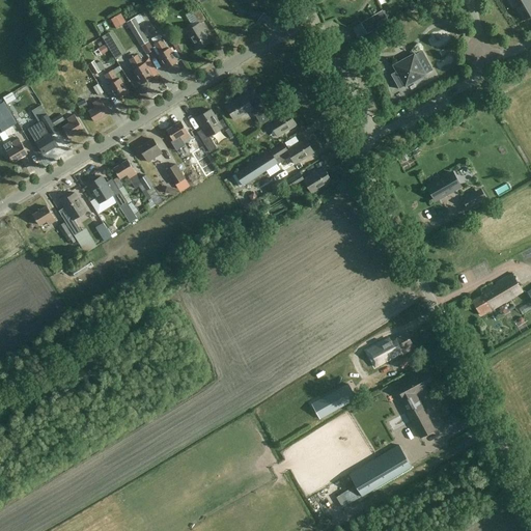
[(530,2),(529,0),(513,0),(512,1),(524,20),(530,15),(530,2)]
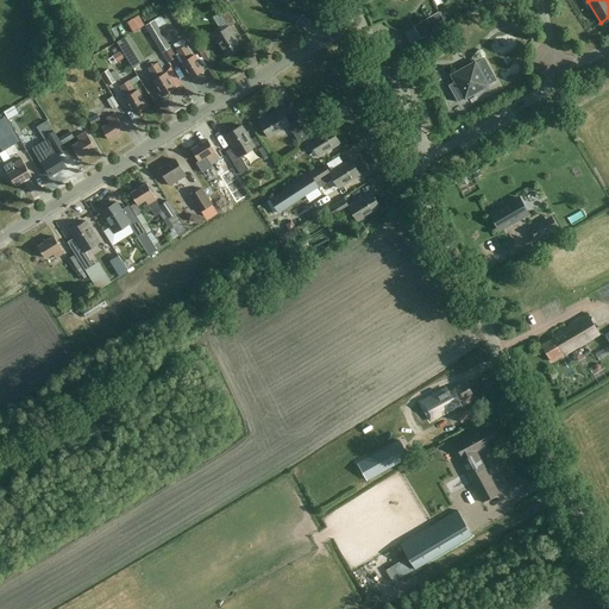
[(226,57),(242,48),(228,26),(236,23),(226,8),(218,13),(226,26),(212,36),(226,57)]
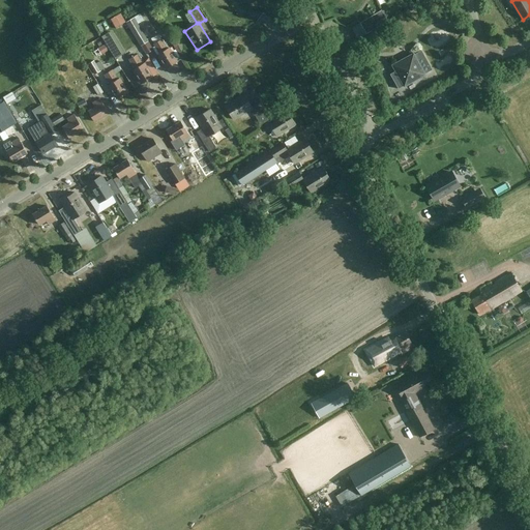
[(381,10),(371,17),(374,22),(385,16),(381,10)]
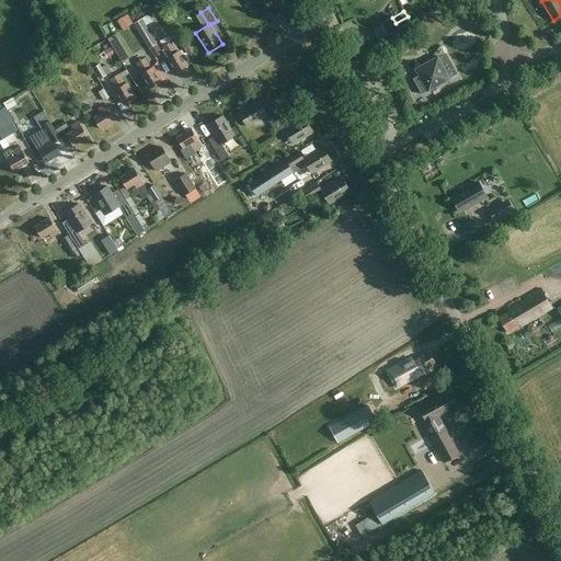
[(149,13),(145,15),(149,25),(155,23),(149,13)]
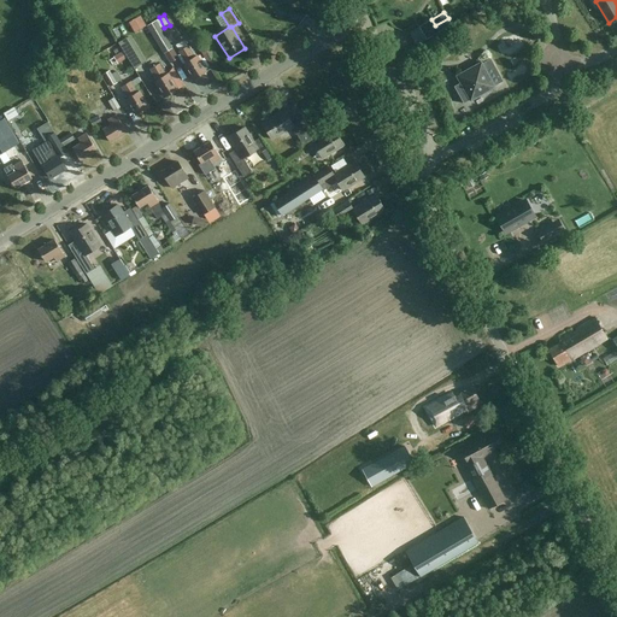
[(448,18),(435,25),(439,33),(452,24),(448,18)]
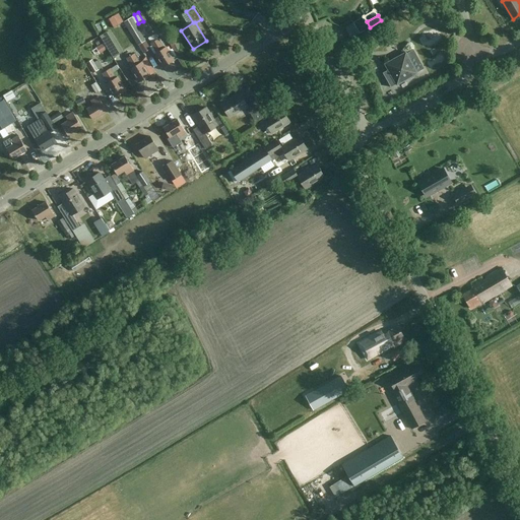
[(364,16),(353,22),(356,28),(367,21),(364,16)]
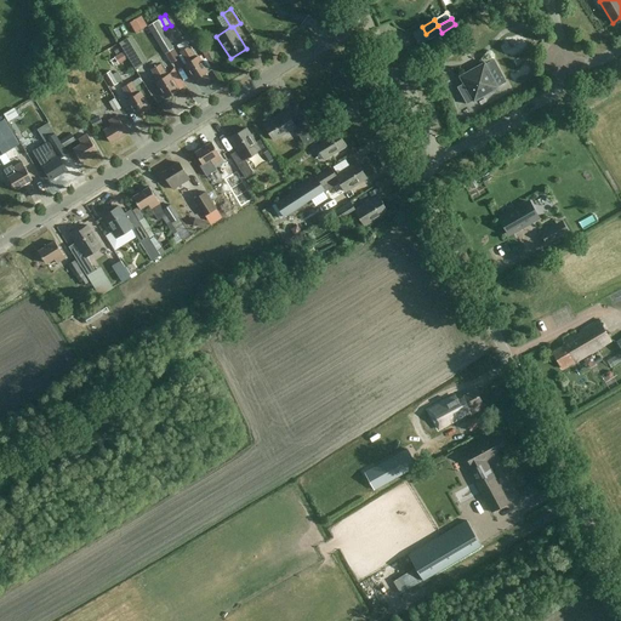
[(157,21),(148,26),(165,55),(174,49),(157,21)]
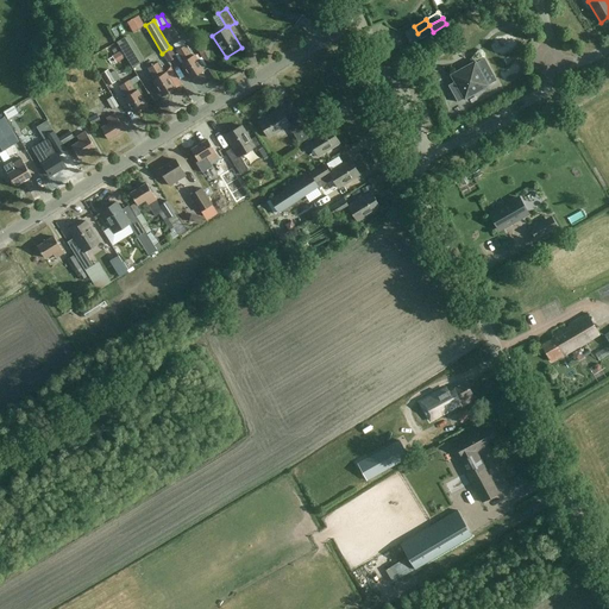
[(429,25),(418,33),(421,39),(433,32),(429,25)]
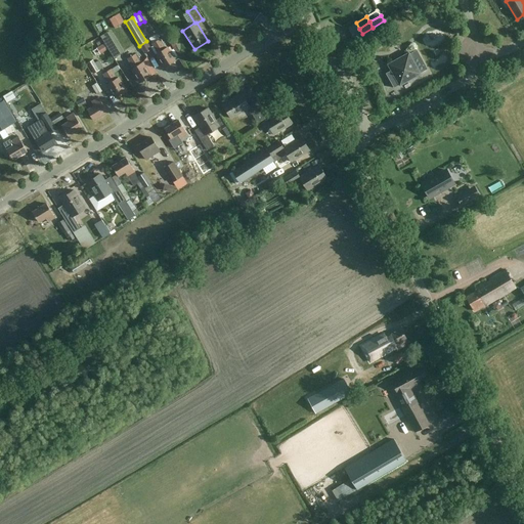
[(165,68),(175,61),(166,47),(165,48),(159,39),(151,44),(157,53),(156,54),(165,68)]
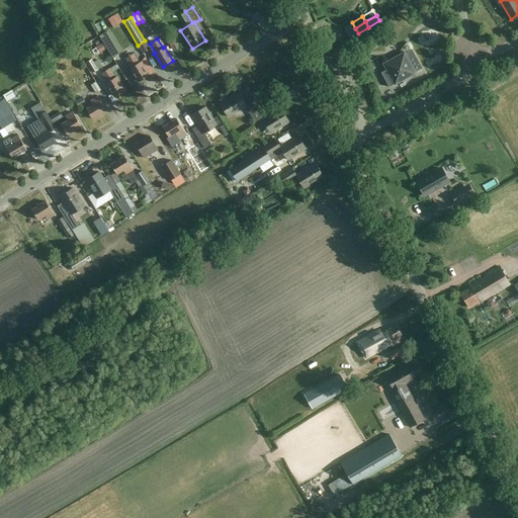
[(99,44),(101,51),(108,49),(106,41),(99,44)]
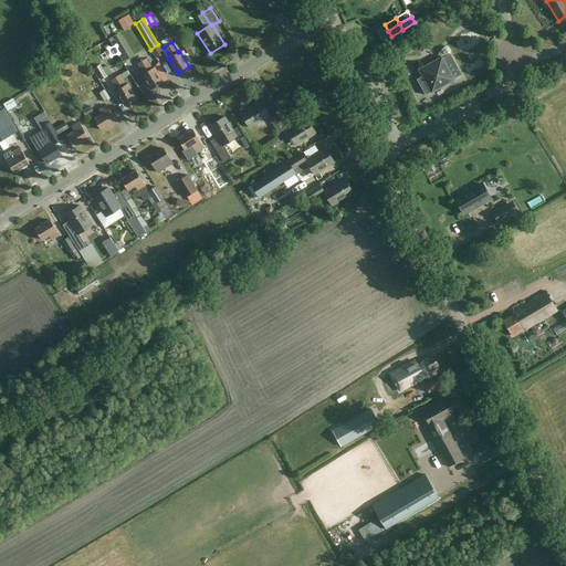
[(453,54),(447,58),(458,81),(464,77),(453,54)]
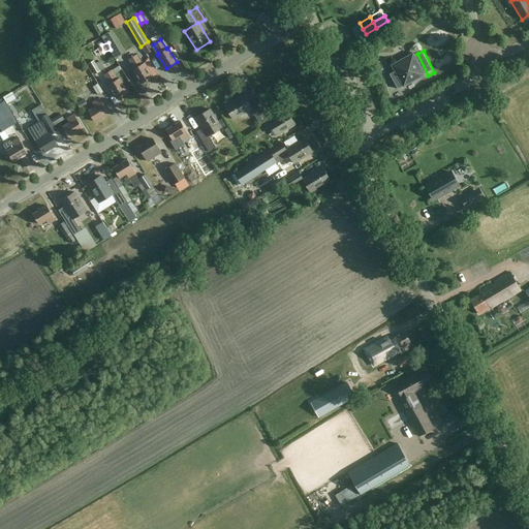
[(403,87),(425,74),(412,54),(392,65),(403,87)]
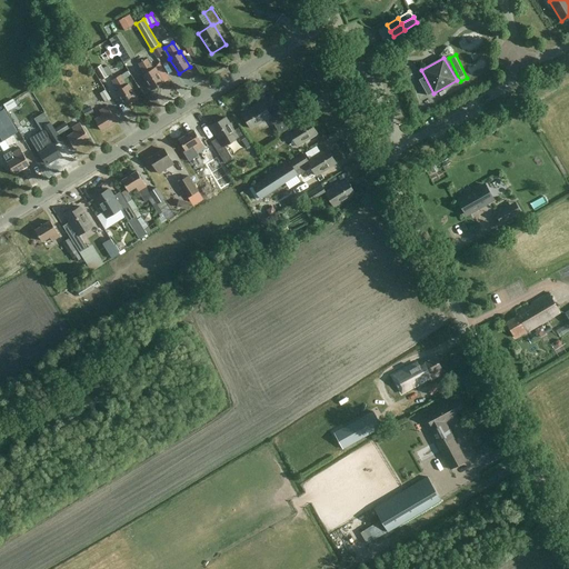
[(152,90),(163,83),(153,68),(152,69),(147,59),(138,65),(145,75),(142,76),(152,90)]
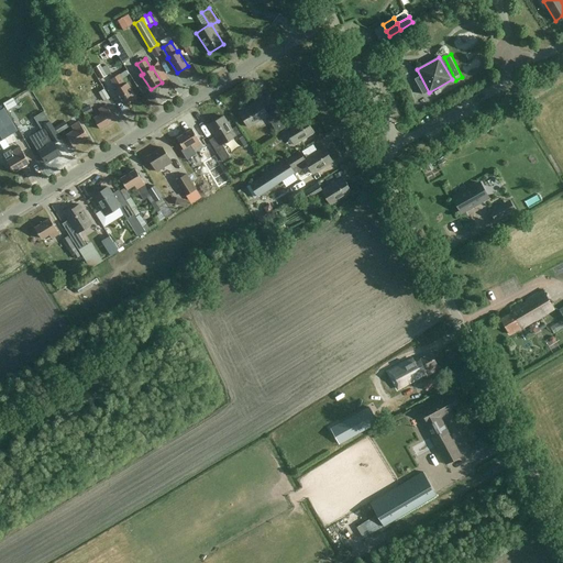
[(100,65),(94,68),(100,79),(107,76),(100,65)]
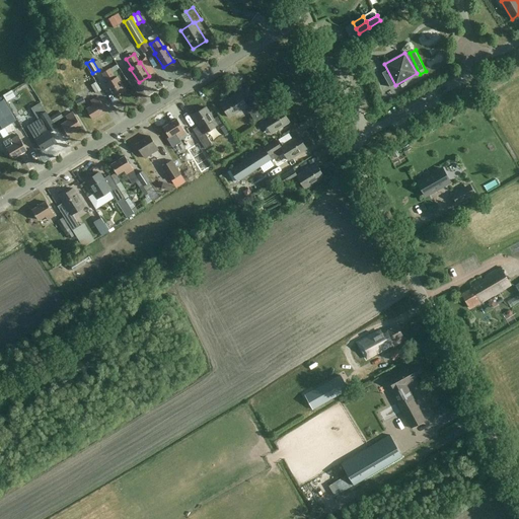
[(115,97),(125,91),(116,77),(115,78),(108,69),(101,74),(107,83),(105,84),(115,97)]
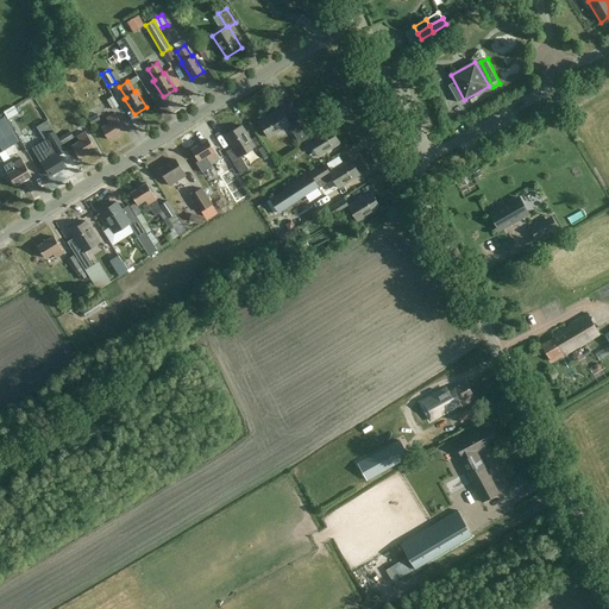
[(115,94),(110,98),(115,107),(121,104),(115,94)]
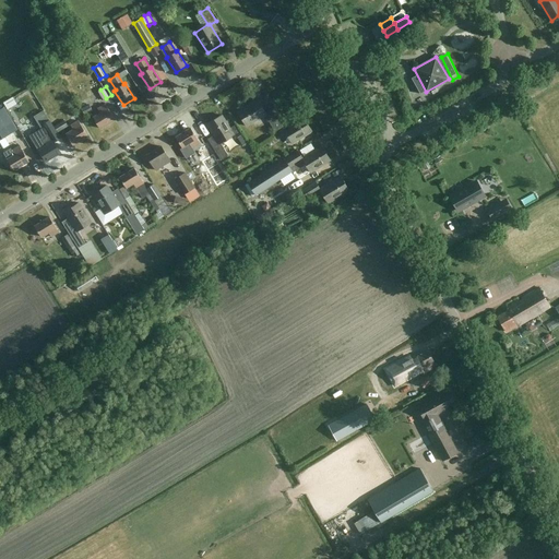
[(416,103),(424,102),(423,93),(415,94),(416,103)]
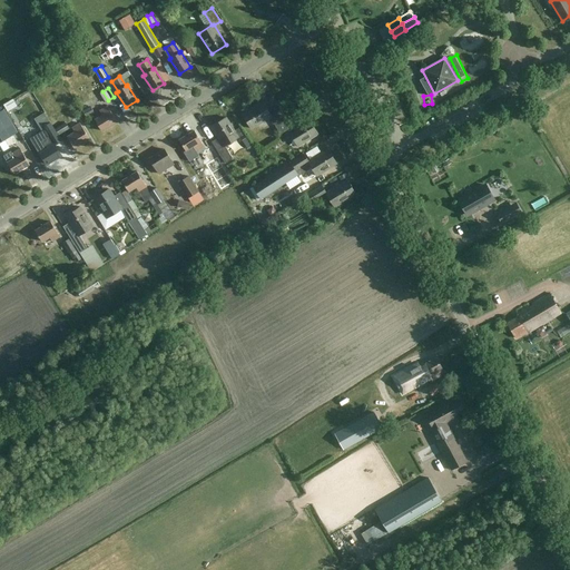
[(11,111),(20,107),(16,98),(7,102),(11,111)]
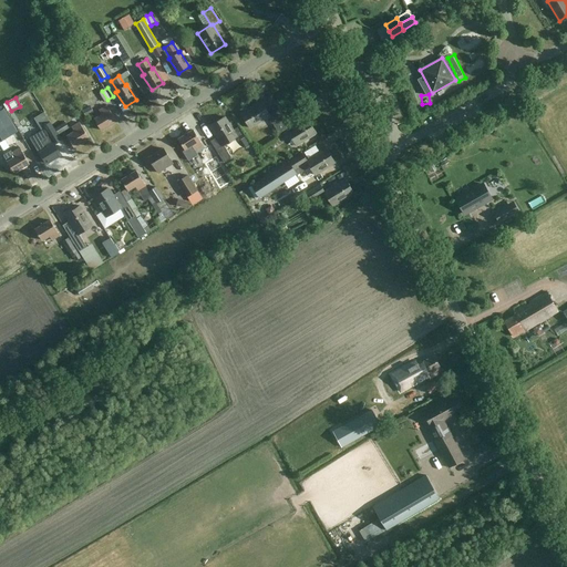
[(37,117),(39,122),(44,132),(51,129),(42,113),(43,112),(37,100),(26,106),(33,120),(37,117)]
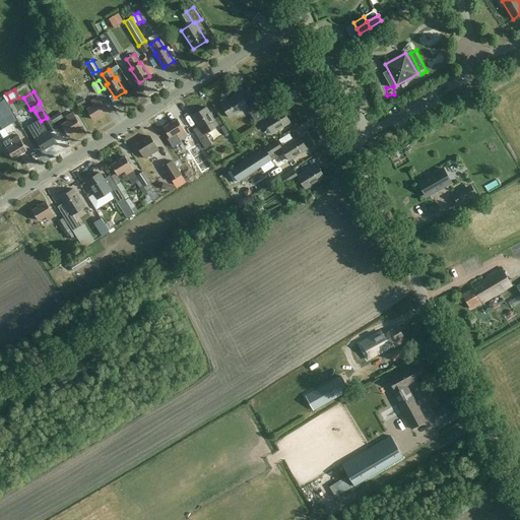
[(239,92),(221,104),(230,117),(246,107),(252,115),(263,108),(256,96),(246,104),(239,92)]
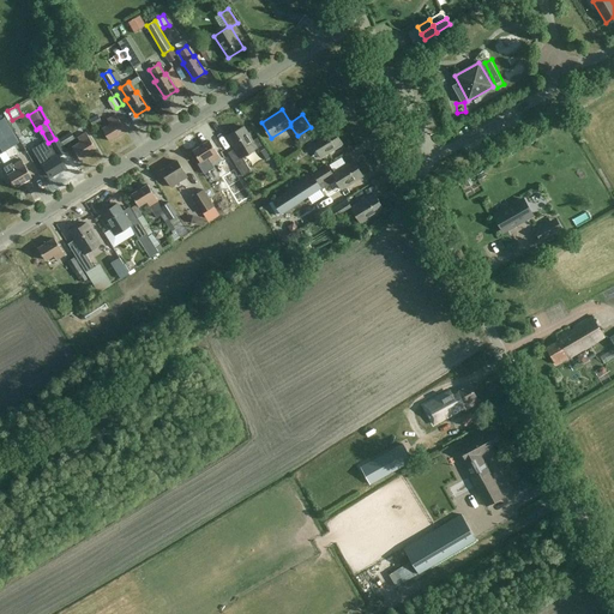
[(92,127),(102,122),(97,115),(89,119),(92,127)]
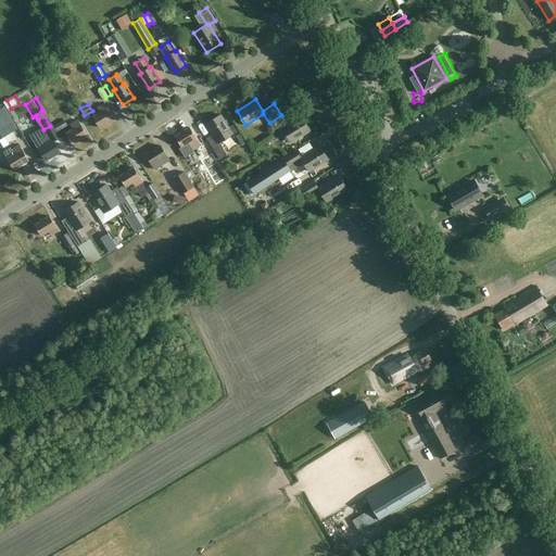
[(99,128),(114,119),(105,104),(98,109),(100,113),(92,117),(99,128)]
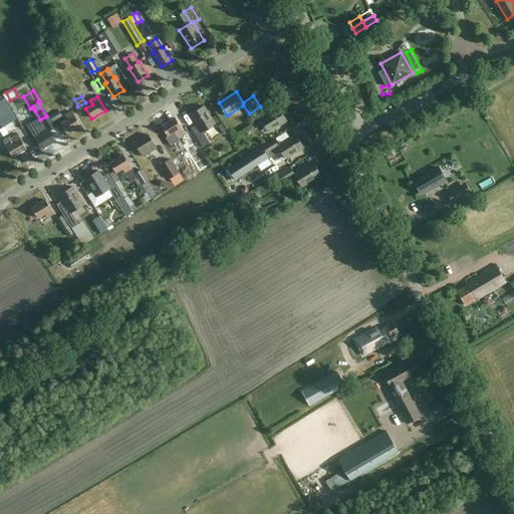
[(11,105),(0,110),(0,114),(2,117),(0,118),(0,125),(5,136),(16,130),(15,127),(25,122),(22,116),(18,118),(11,105)]
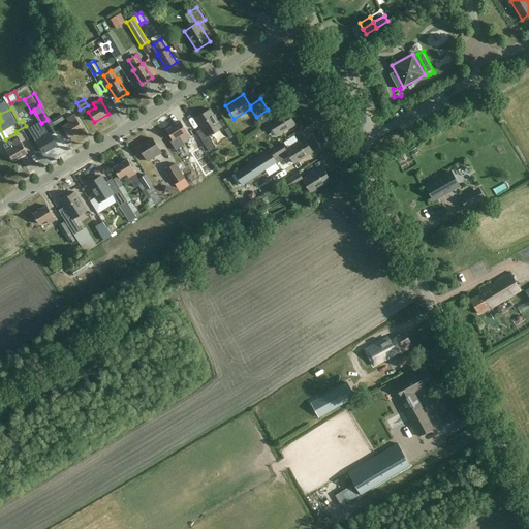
[(210,152),(216,147),(209,135),(225,125),(221,119),(218,122),(210,109),(196,118),(208,135),(201,139),(210,152)]
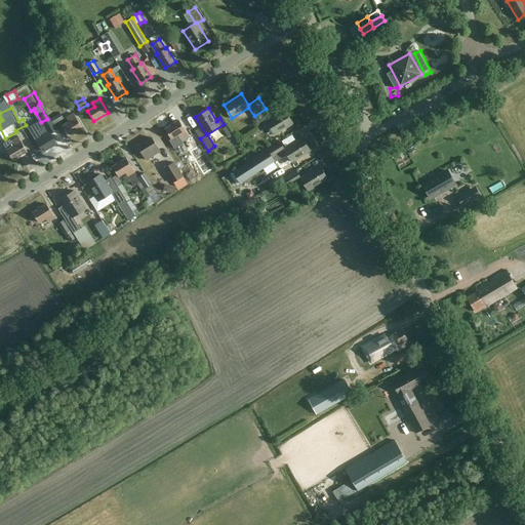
[(258,124),(271,116),(266,109),(254,116),(258,124)]
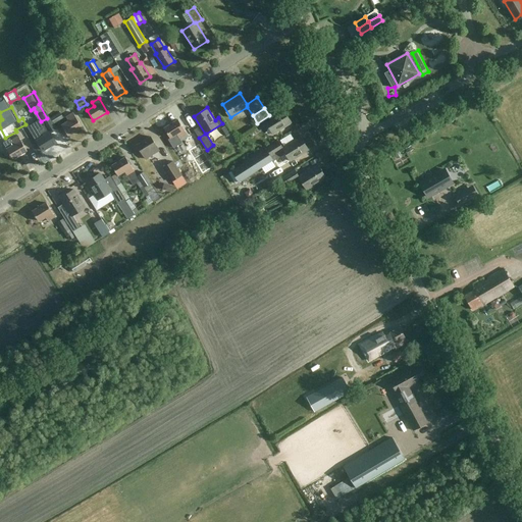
[(292,122),(283,108),(265,120),(273,134),(292,122)]
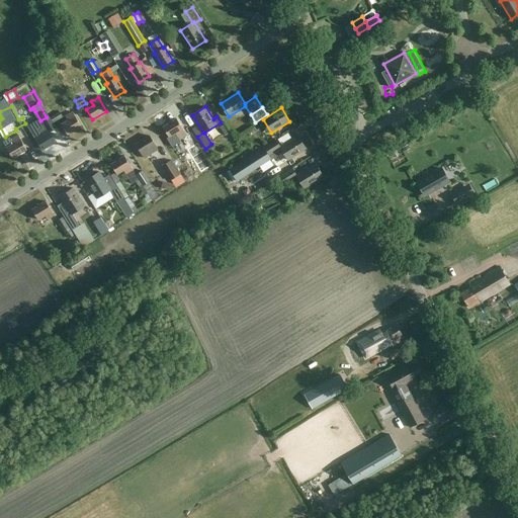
[(67,135),(81,126),(73,112),(66,116),(68,121),(62,125),(67,135)]
